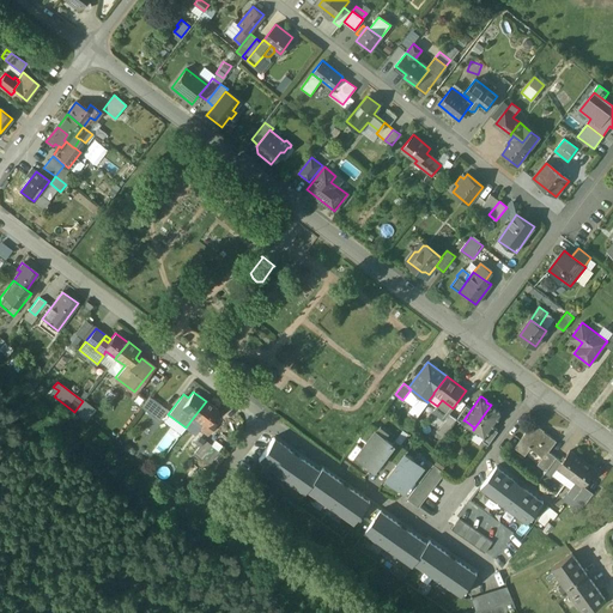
[(428,402),(422,398),(414,405),(422,411),(428,402)]
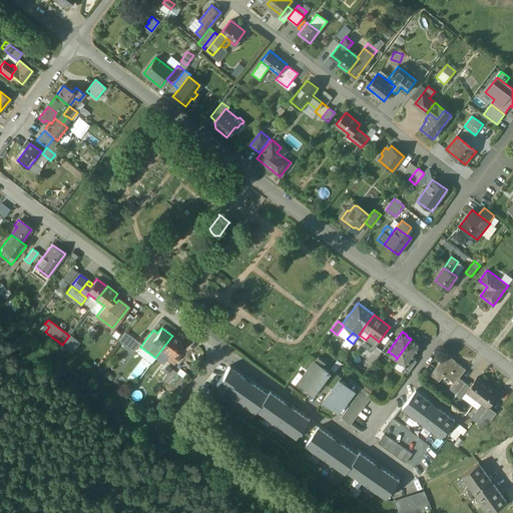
[(71,334),(63,344),(73,352),(81,341),(71,334)]
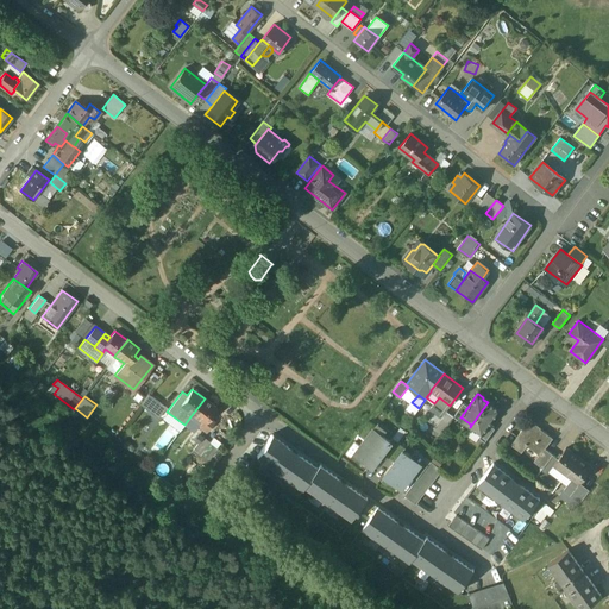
[(450,406),(439,397),(434,403),(445,412),(446,410),(450,406)]
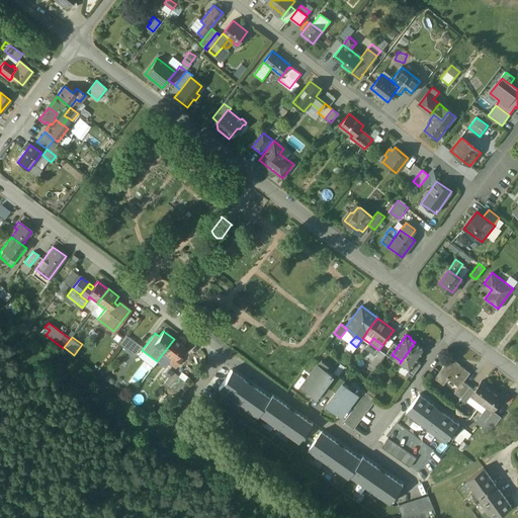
[(184,346),(174,339),(163,353),(171,359),(169,362),(175,367),(182,358),(177,355),(184,346)]
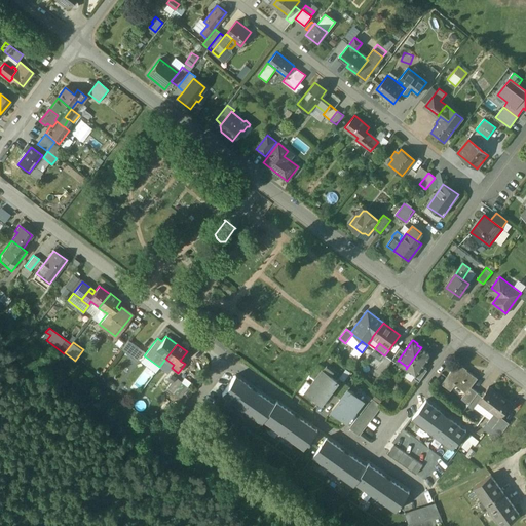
[(391,359),(390,360),(397,364),(399,361),(398,361),(405,350),(400,347),(391,359)]
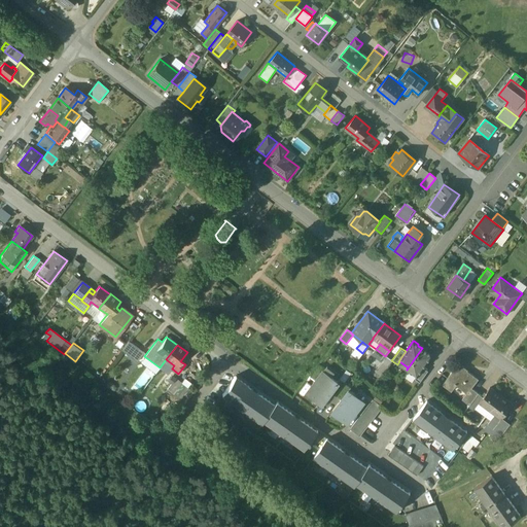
[(422,348),(407,370),(416,376),(417,377),(424,366),(431,356),(430,355),(427,353),(426,353),(422,350),(423,349),(422,348)]
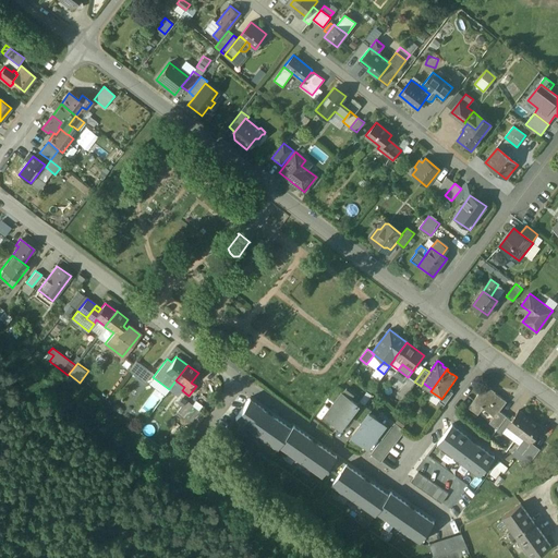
[(152,374),(146,370),(138,378),(145,383),(152,374)]
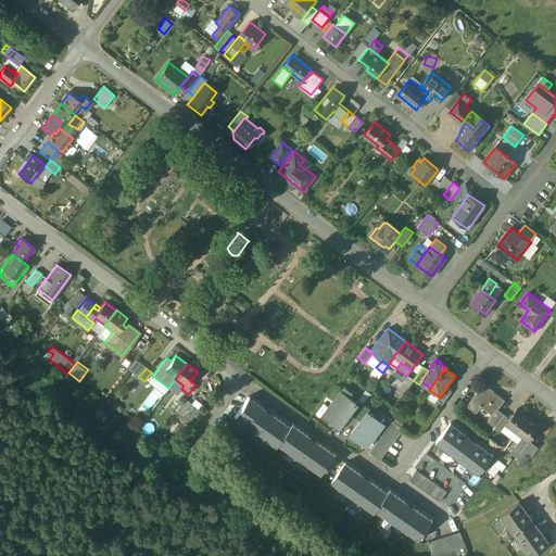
[(406,376),(396,368),(393,374),(403,380),(406,376)]
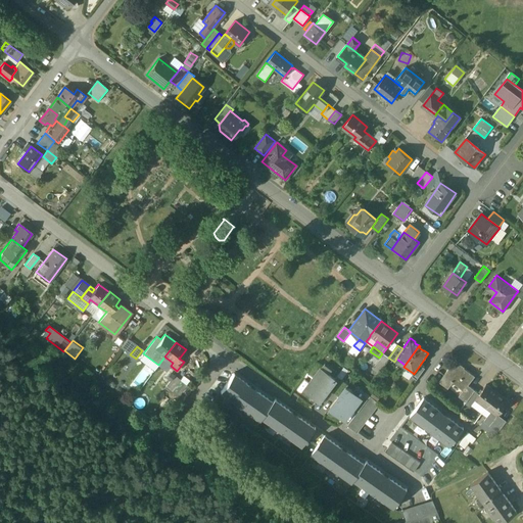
[(389,357),(383,352),(382,353),(379,358),(385,363),(388,358),(389,357)]
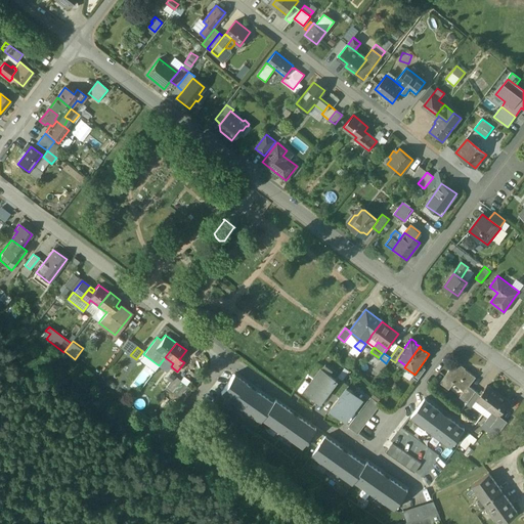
[(380,358),(373,368),(379,373),(386,363),(380,358)]
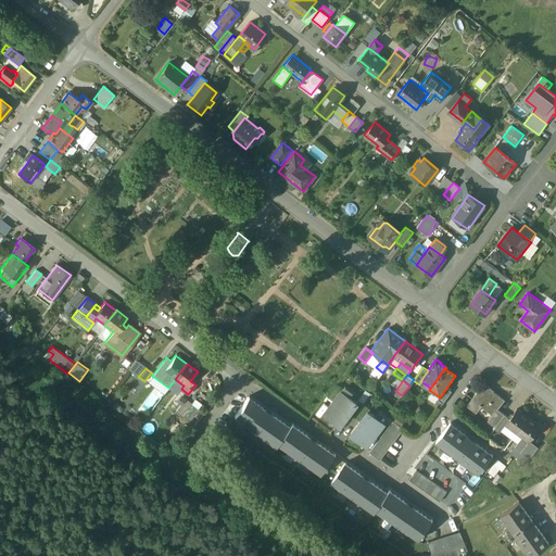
[(504,400),(488,388),(489,387),(483,382),(466,405),(476,413),(480,406),(492,415),(497,409),(504,400)]
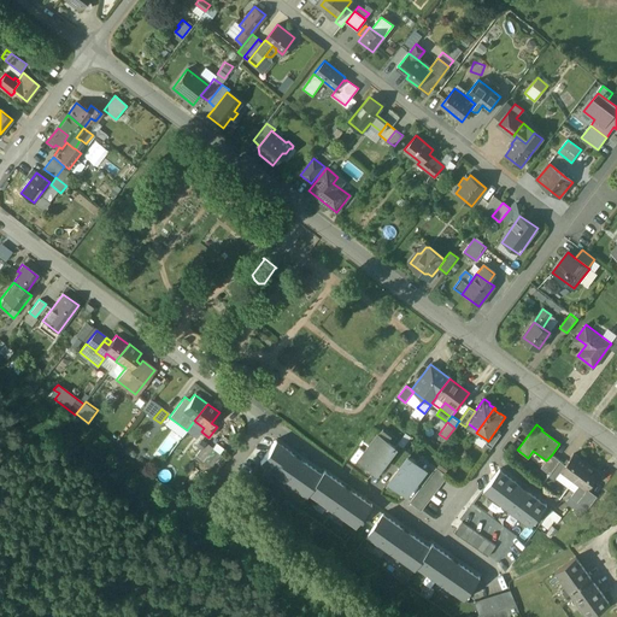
[(381,432),(375,427),(364,441),(369,445),(378,434),(381,432)]
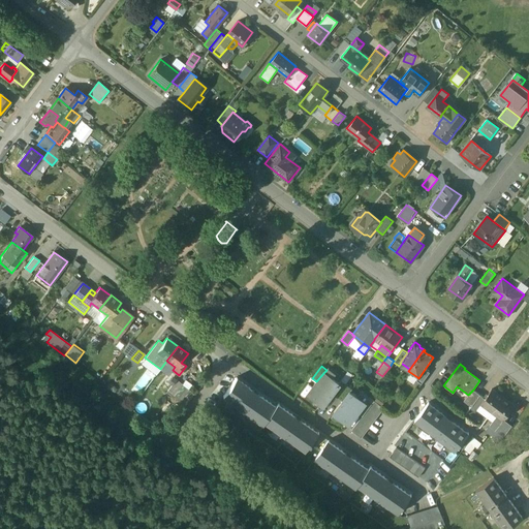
[(426,368),(418,378),(417,377),(415,380),(421,384),(430,372),(426,368)]
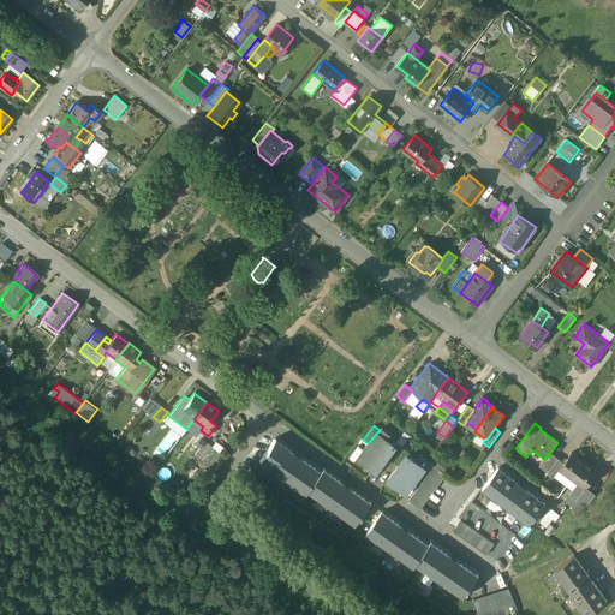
[(377,433),(368,443),(358,457),(376,470),(386,457),(394,446),(377,433)]
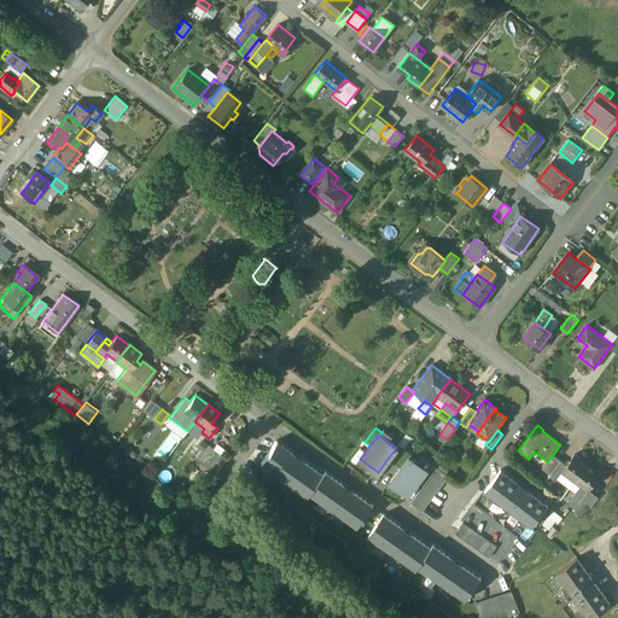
[(371,506),(325,473),(326,472),(325,472),(322,476),(275,442),(277,442),(275,441),(261,462),(262,462),(308,494),(307,495),(308,496),(310,493),(356,525),(356,526),(357,526),(372,505),(371,505),(371,506)]
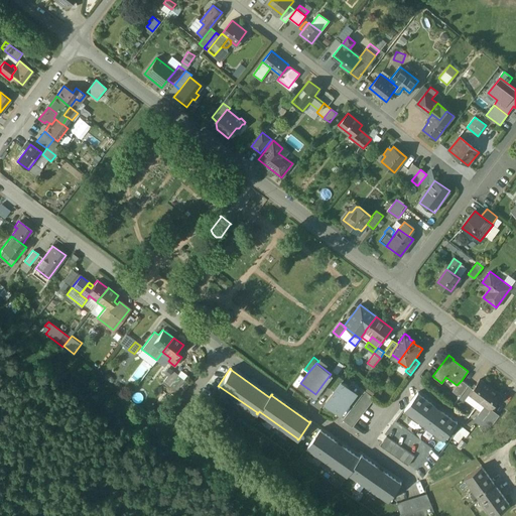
[(172,369),(163,379),(169,385),(178,374),(172,369)]
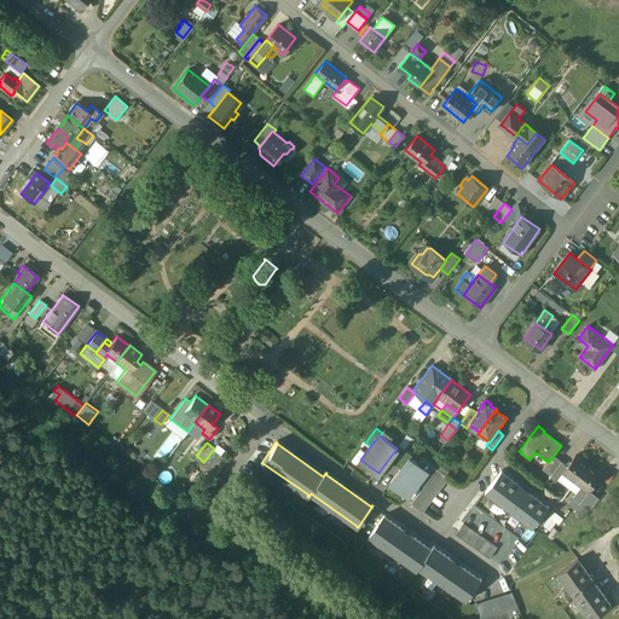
[(405,450),(399,445),(397,449),(388,460),(394,464),(405,450)]
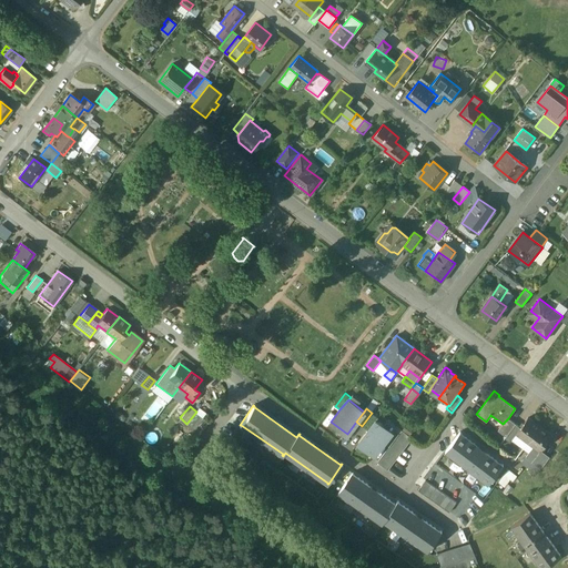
[(377,417),(372,413),(362,426),(367,430),(375,419),(376,421),(377,417)]
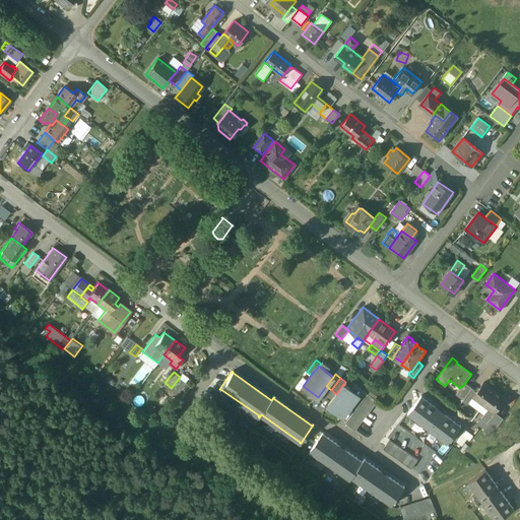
[(465,383),(460,388),(456,393),(463,399),(471,388),(465,383)]
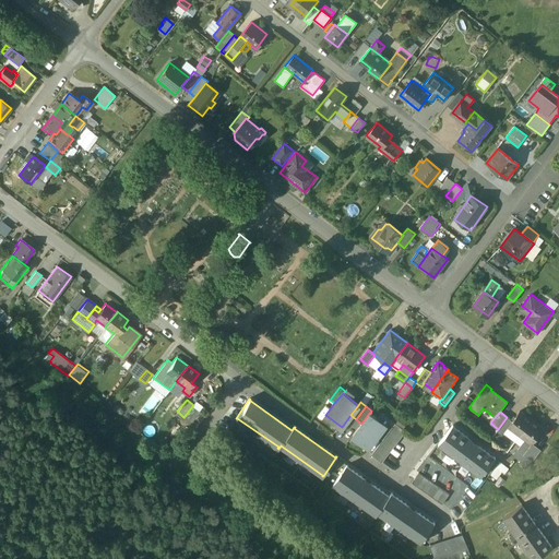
[(520,412),(509,427),(520,435),(531,419),(520,412)]
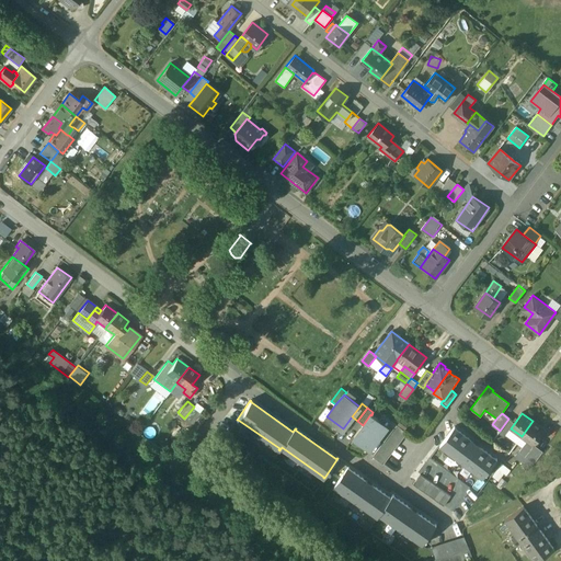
[(371,415),(370,414),(363,425),(354,437),(369,449),(379,437),(387,426),(386,426),(371,415)]
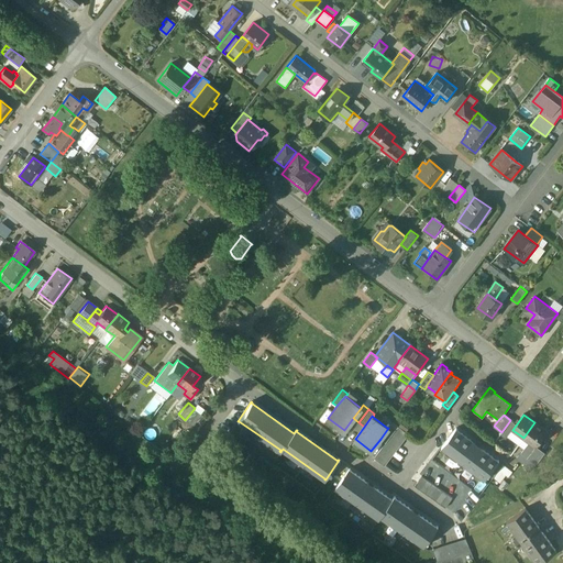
[(547,431),(534,422),(523,438),(529,442),(536,446),(547,431)]
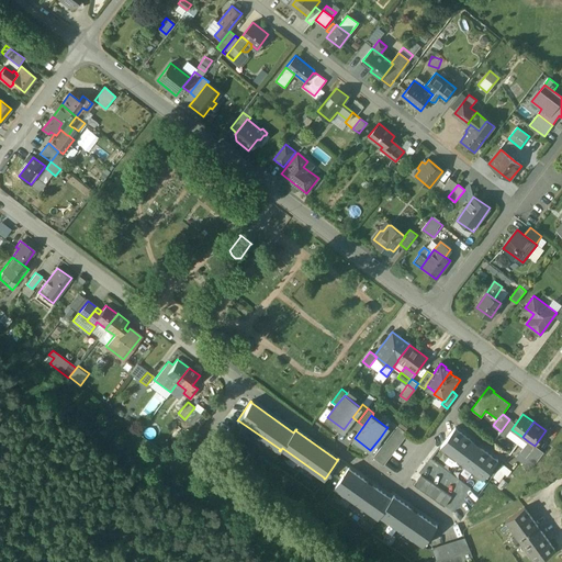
[(389,425),(386,427),(388,427),(380,438),(384,441),(394,429),(389,425)]
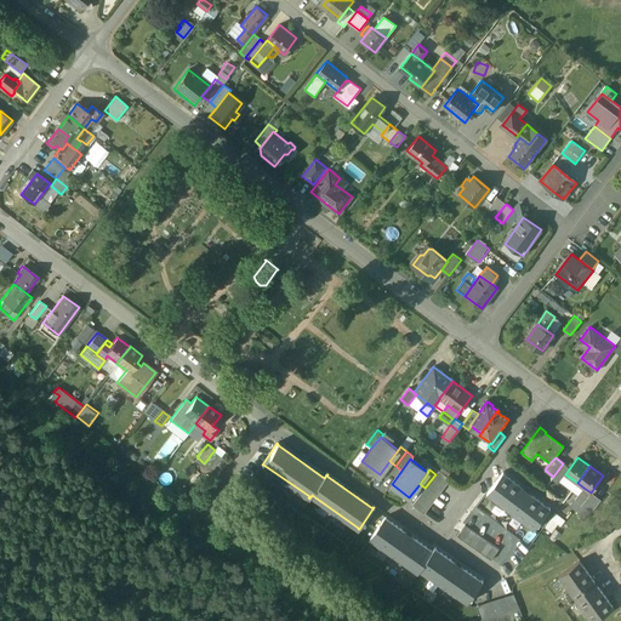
[(438,471),(412,506),(423,514),(450,479),(438,471)]
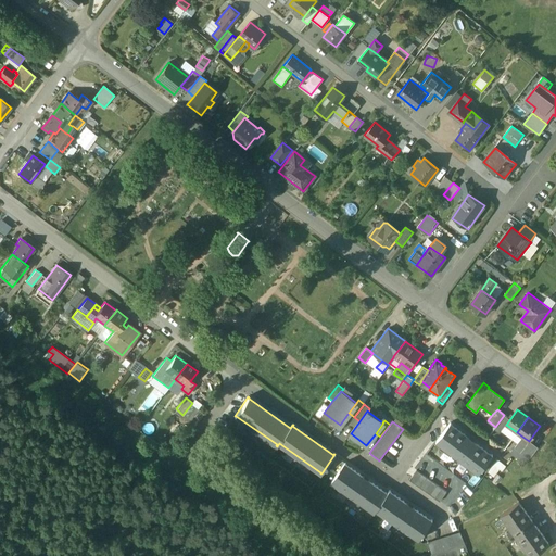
[(491,455),(450,424),(437,441),(478,472),(491,455)]
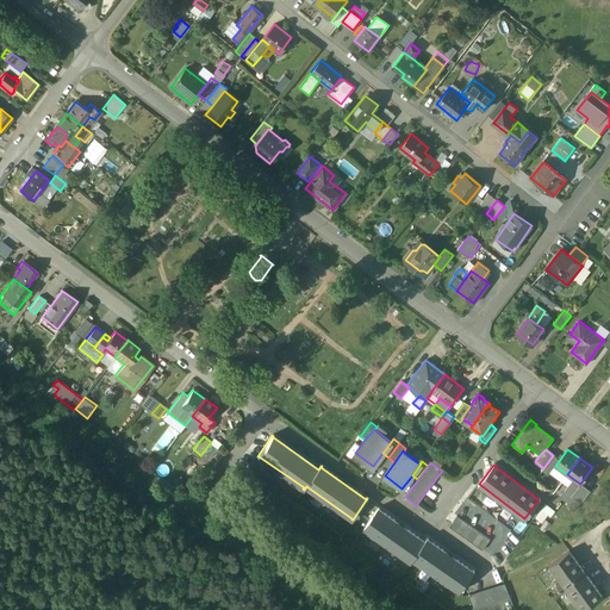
[(580,484),(573,479),(565,491),(580,503),(590,490),(580,484)]
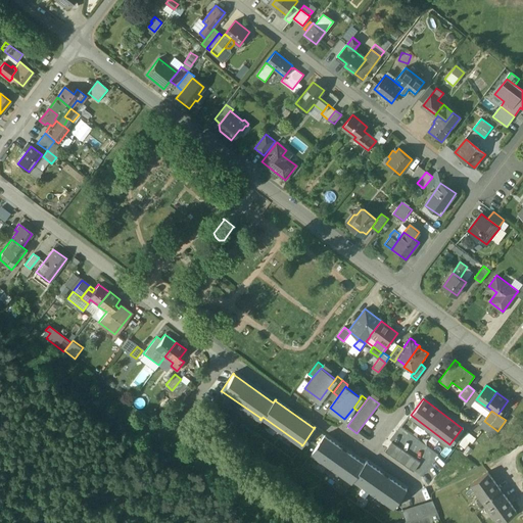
[(406,489),(366,462),(367,461),(366,461),(364,464),(325,436),(324,435),(320,441),(318,444),(312,454),(313,454),(351,480),(351,481),(351,482),(354,478),(393,506),(393,507),(407,489),(406,488),(406,489)]
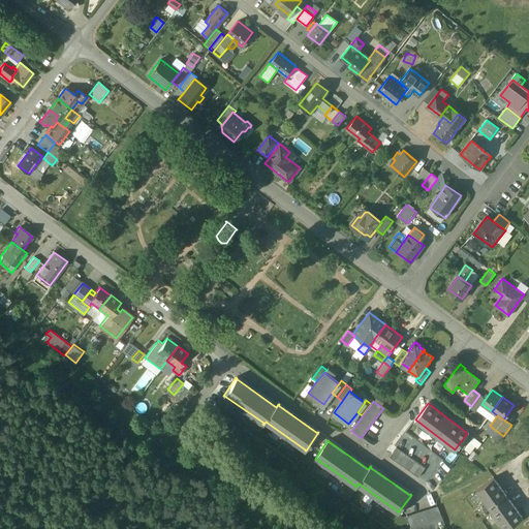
[(425,468),(396,448),(390,457),(418,477),(425,468)]
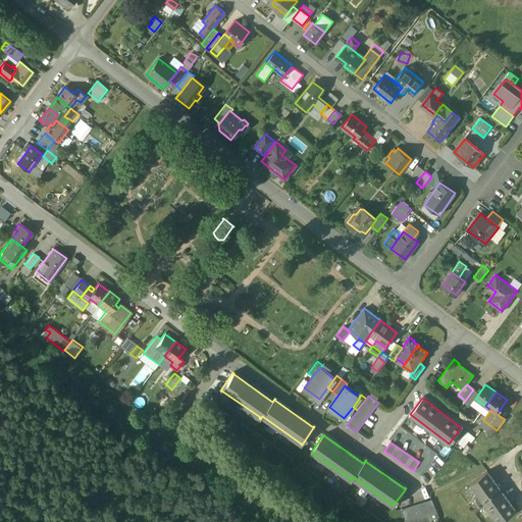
[(515,511),(487,472),(487,471),(470,483),(470,484),(471,484),(498,521),(500,521),(516,511),(515,511)]
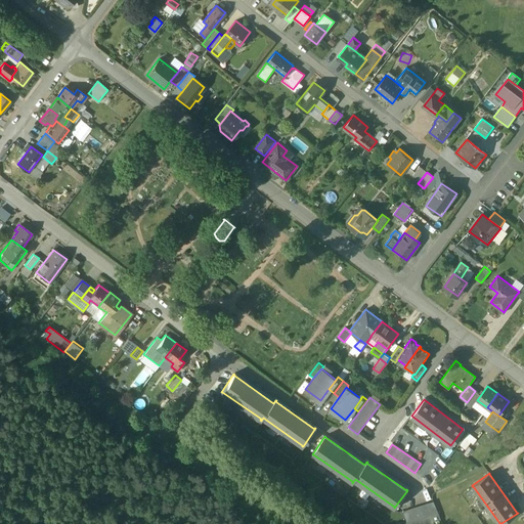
[(433,501),(403,511),(406,522),(438,514),(433,501)]
